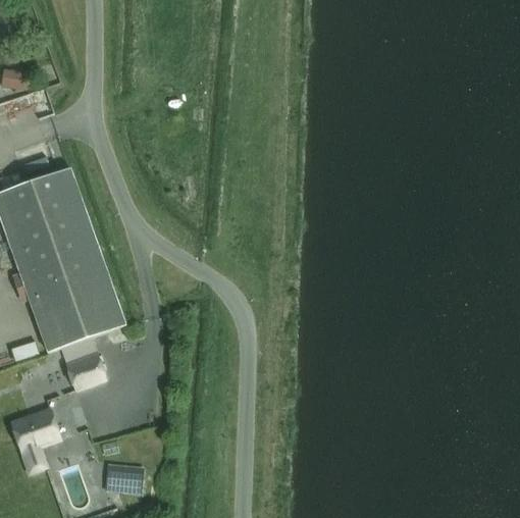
[(9,68),(7,85),(24,87),(27,70),(9,68)]
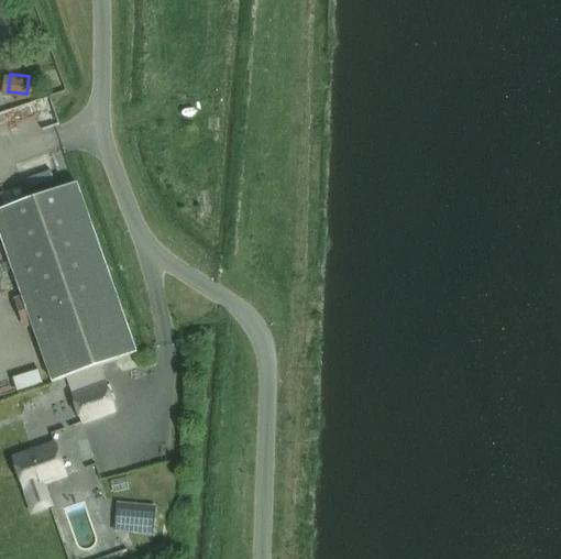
[(74,179),(0,205),(0,238),(20,294),(12,296),(20,319),(28,316),(51,379),(134,349),(74,179)]
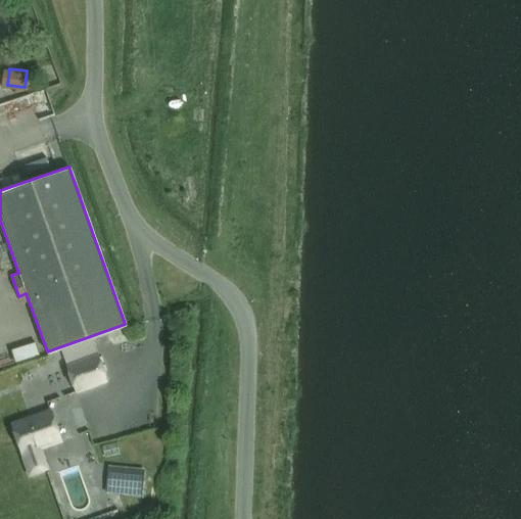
[(74,359),(64,362),(76,391),(106,381),(95,350),(74,359)]
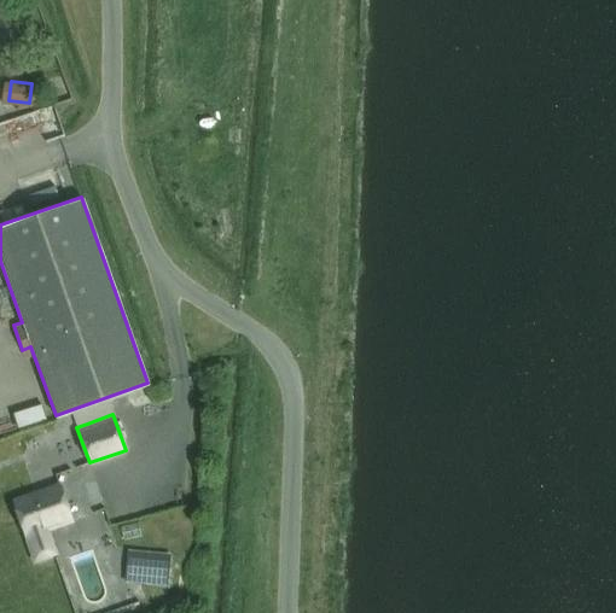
[(58,482),(12,497),(24,533),(33,556),(52,549),(44,527),(50,525),(70,518),(58,482)]
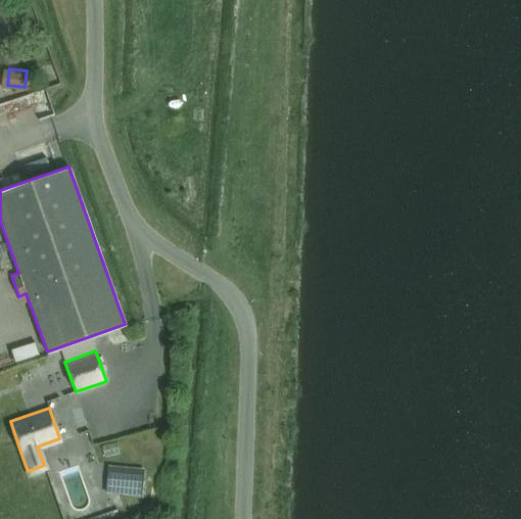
[(117,491),(141,494),(143,467),(120,465),(117,491)]
